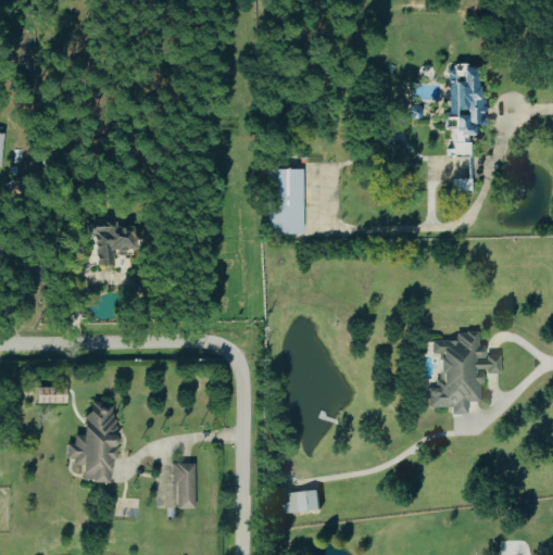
[(488,124),(488,93),(479,93),(479,66),(462,66),(462,80),(452,80),(452,115),(445,115),(445,128),(454,128),(453,154),(472,154),(472,124),(488,124)]
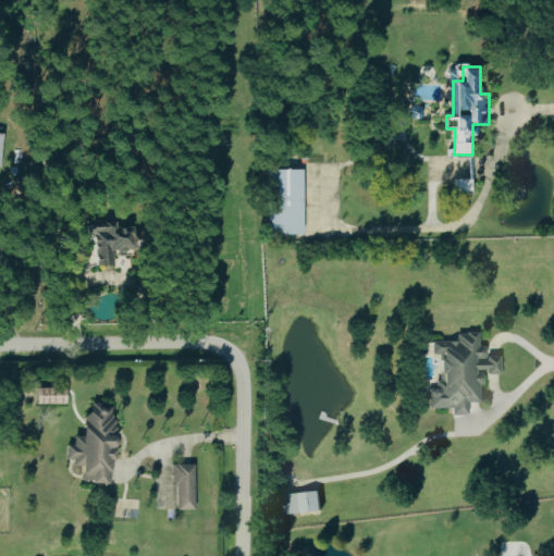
[(273,232),(272,169),(306,169),(307,231),(273,232)]
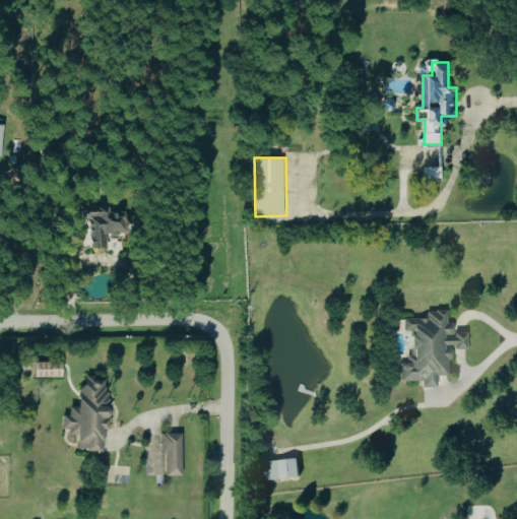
[(88,208),(88,244),(108,244),(108,231),(127,231),(127,208),(112,208),(88,208)]
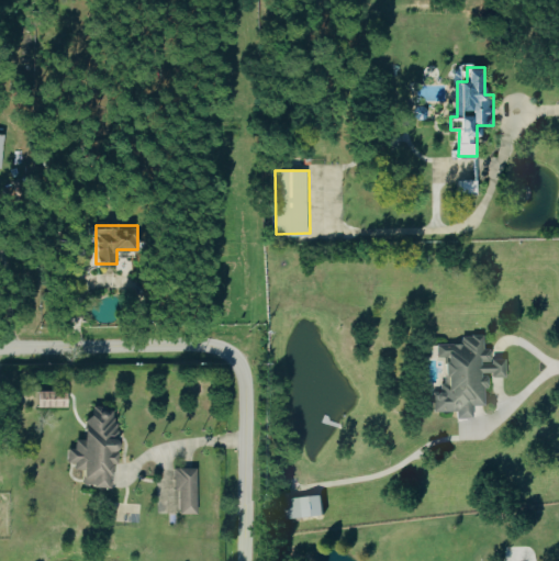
[(439,344),(464,344),(464,340),(465,340),(465,336),(473,336),(473,335),(485,335),(485,348),(491,348),(492,350),(493,350),(493,358),(491,358),(492,361),(483,361),(483,363),(493,363),(493,359),(500,359),(506,359),(506,377),(501,377),(494,377),(494,372),(483,372),(483,374),(490,374),(490,377),(491,377),(491,385),(490,385),(490,388),(487,388),(487,405),(474,405),(476,418),(458,418),(458,411),(435,412),(435,392),(444,391),(443,383),(450,383),(450,377),(447,377),(447,361),(450,361),(450,356),(439,356),(439,344)]
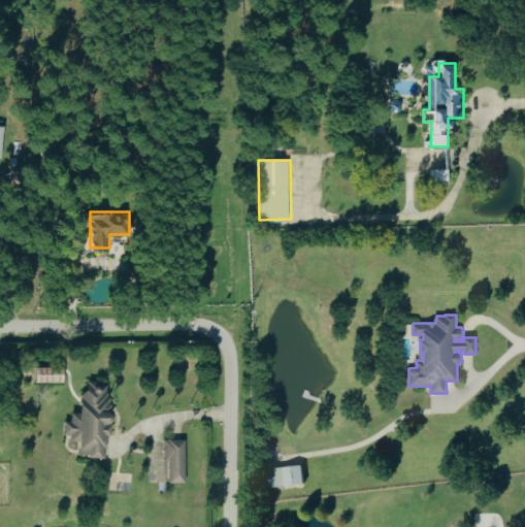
[(35,365),(35,382),(63,381),(63,365),(35,365)]
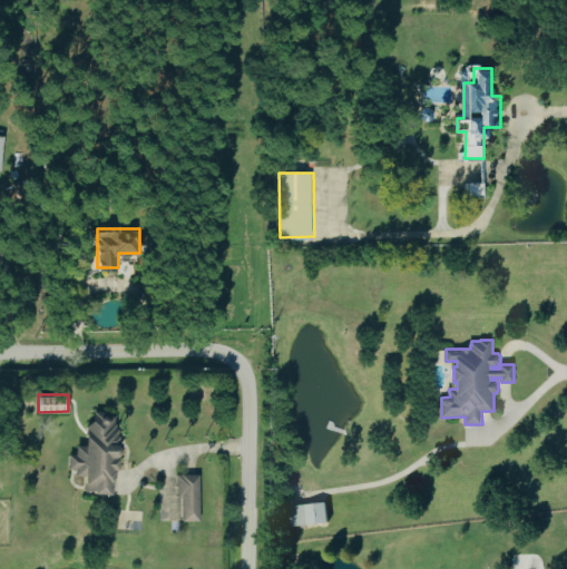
[(115,492),(118,433),(114,433),(115,414),(89,413),(87,444),(77,443),(76,454),(69,453),(68,471),(85,472),(84,490),(115,492)]
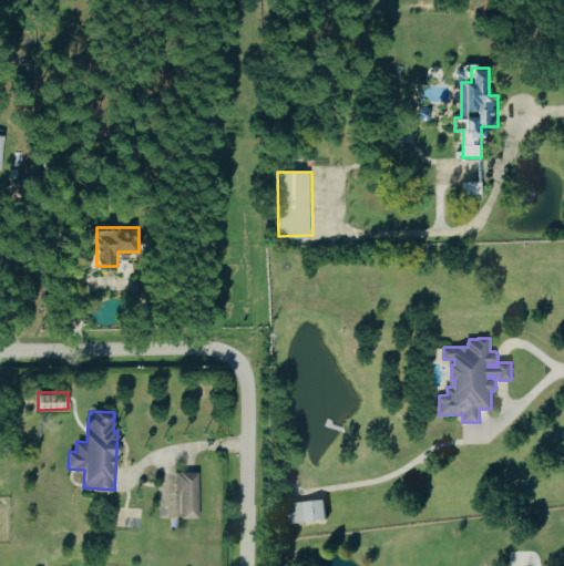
[(182,516),(200,516),(200,470),(177,471),(177,493),(182,493),(182,516)]
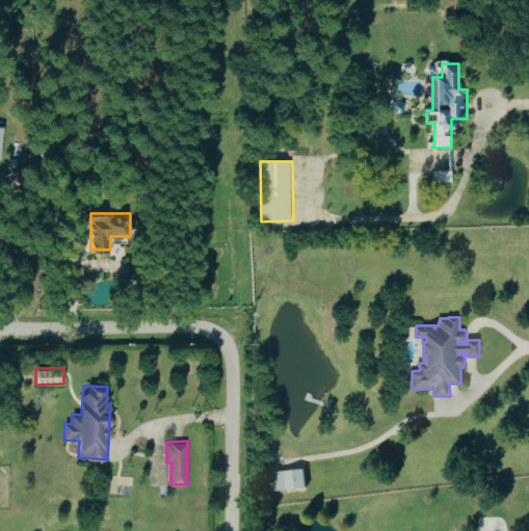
[(273,473),(307,470),(309,487),(275,490),(273,473)]
